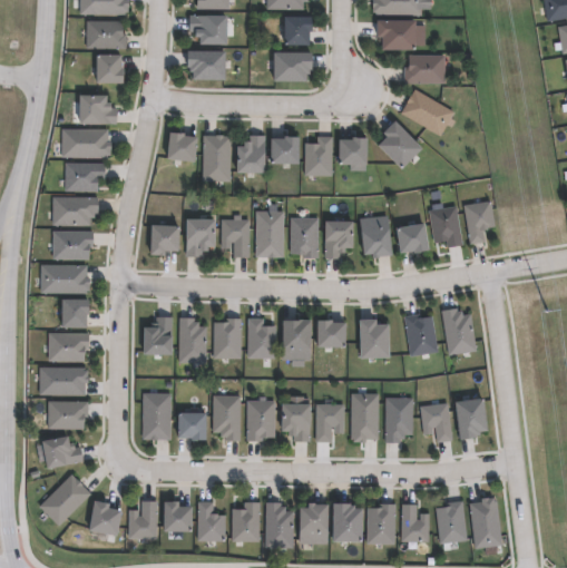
[(127,13),(81,13),(81,0),(129,0),(129,5),(129,11),(127,13)]
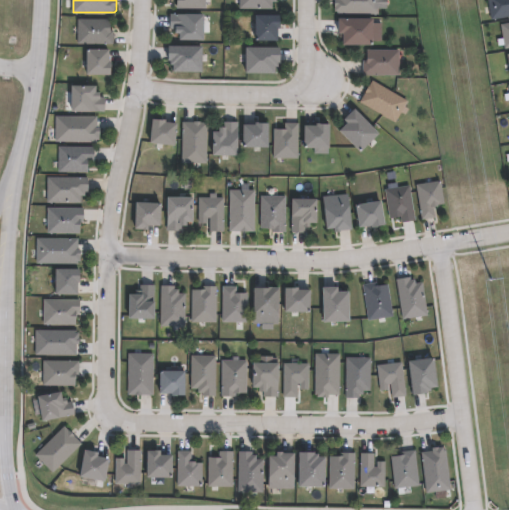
[(206,0),(206,8),(177,8),(176,0),(206,0)]
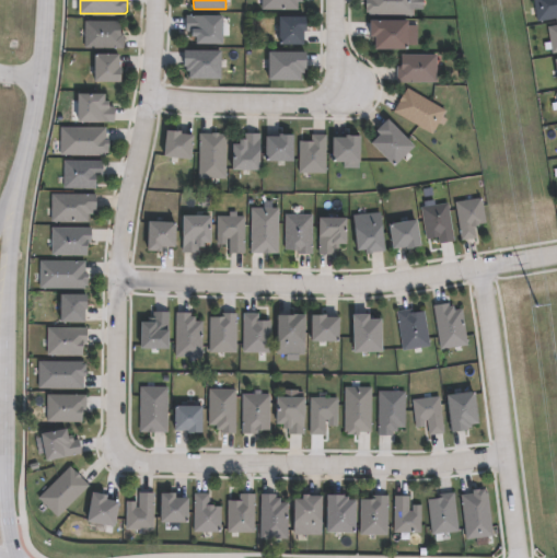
[(299,9),(264,9),(264,0),(303,0),(303,1),(299,2),(299,9)]
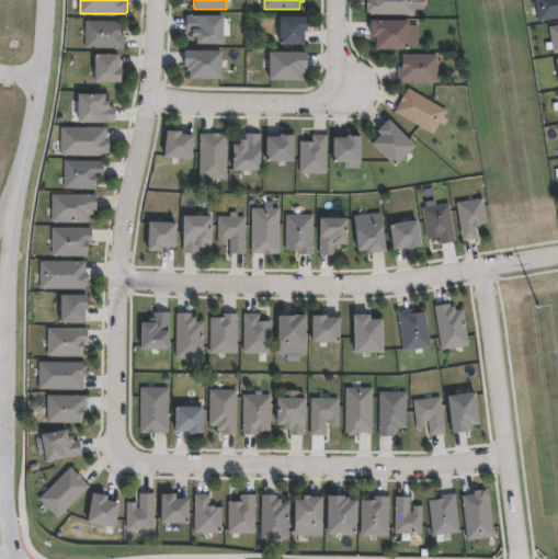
[(416,14),(368,14),(367,4),(368,0),(414,0),(416,6),(416,14)]
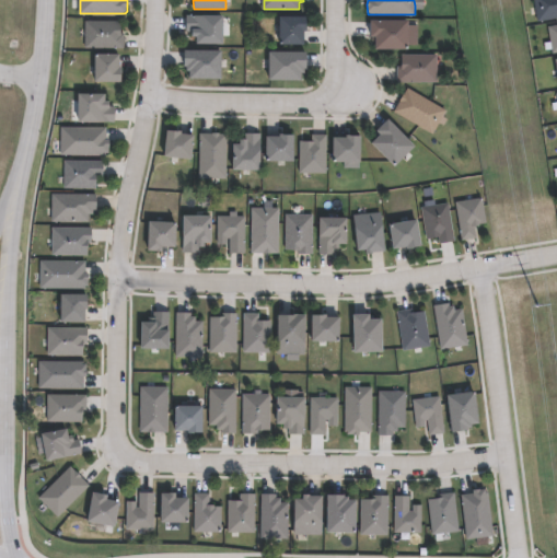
[(556,18),(540,21),(535,0),(556,0),(556,18)]
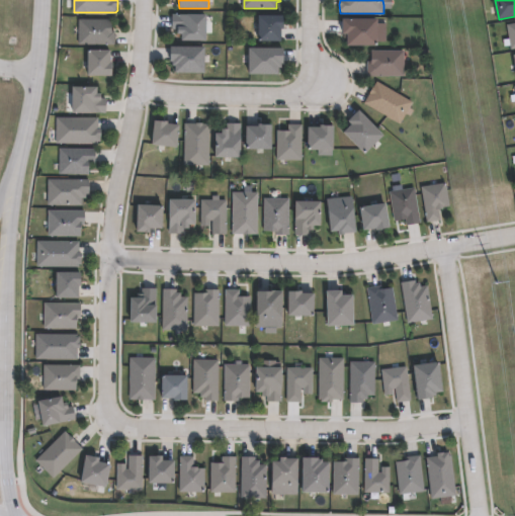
[(206,15),(205,29),(205,40),(181,39),(181,33),(177,33),(177,27),(173,27),(173,14),(206,15)]
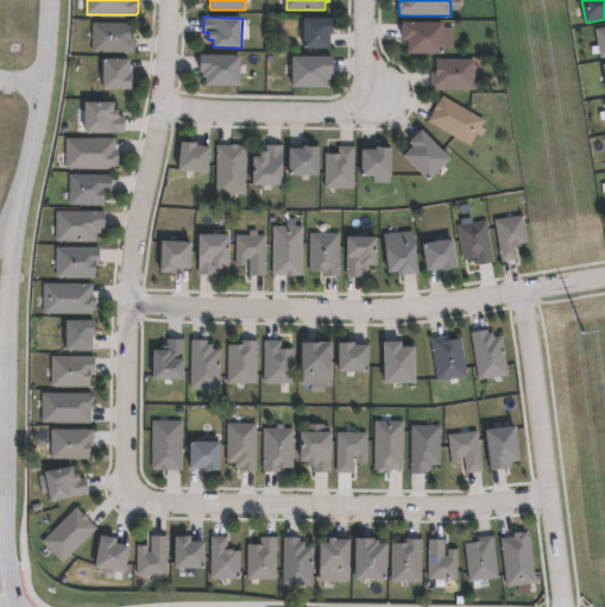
[(329,32),(329,48),(304,47),(304,18),(332,18),(333,32),(329,32)]
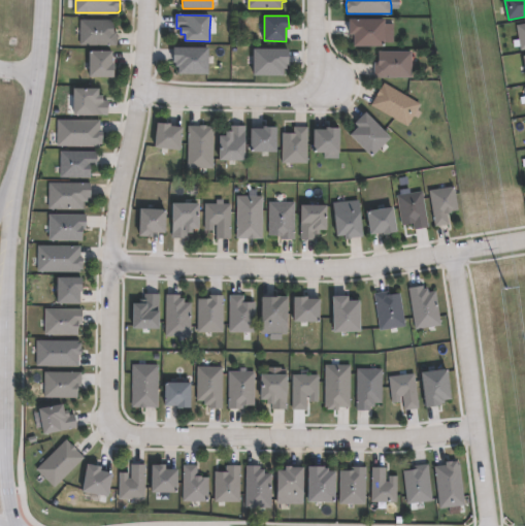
[(113,20),(116,32),(118,32),(119,44),(81,45),(81,20),(113,20)]
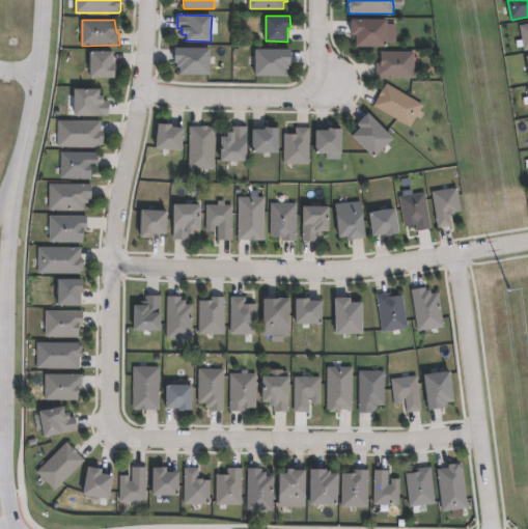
[(387,20),(387,23),(397,23),(397,40),(387,43),(387,45),(356,46),(356,34),(351,34),(351,20),(387,20)]
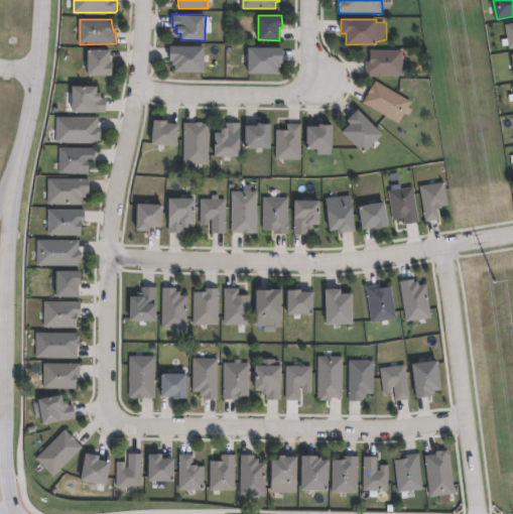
[(204,72),(173,72),(174,67),(172,66),(169,61),(168,54),(169,46),(205,46),(204,72)]
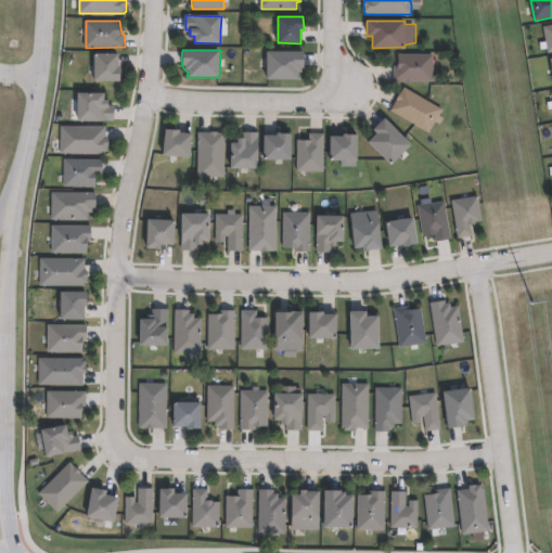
[(297,78),(266,78),(267,52),(303,53),(304,60),(303,68),(300,73),(298,74),(297,78)]
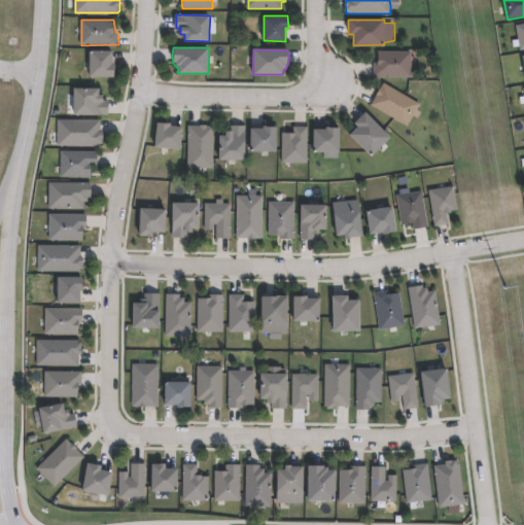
[(412,51),(411,77),(376,76),(375,63),(377,61),(379,50),(412,51)]
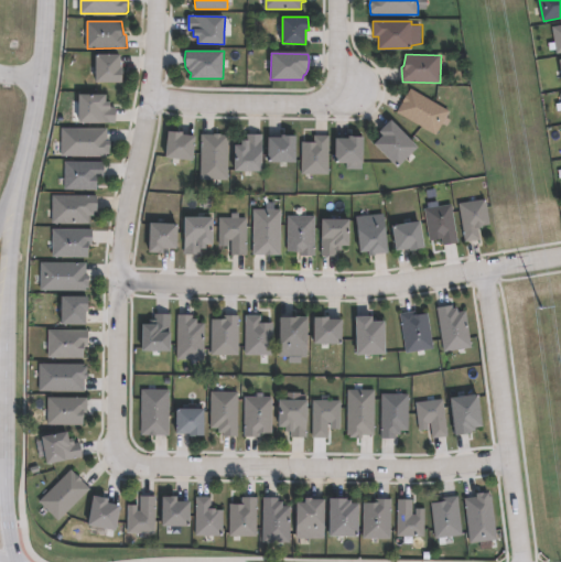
[(119,55),(119,67),(121,67),(121,82),(95,82),(96,55),(119,55)]
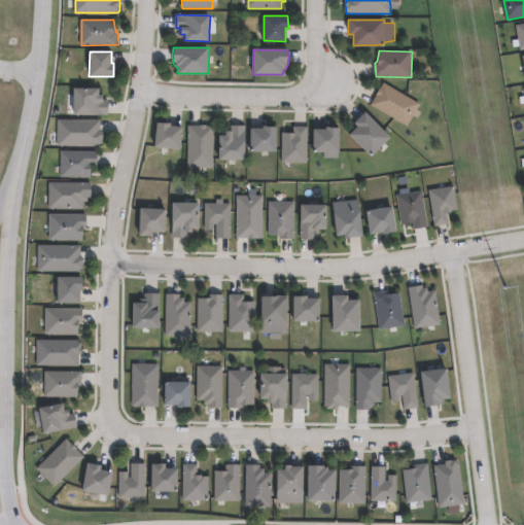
[(420,104),(409,125),(373,105),(379,92),(385,82),(420,104)]
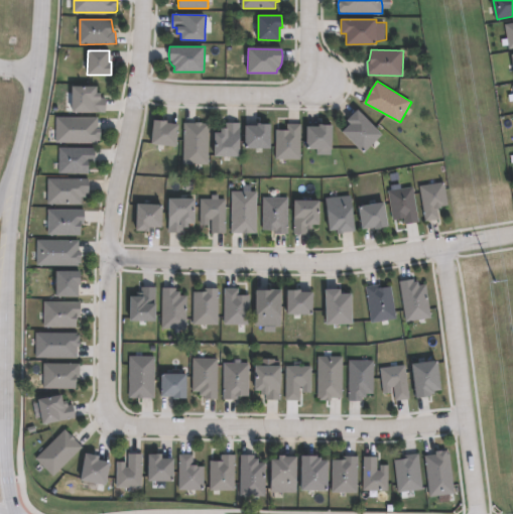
[(102,94),(102,98),(106,98),(106,111),(72,112),(73,87),(96,87),(95,94),(102,94)]
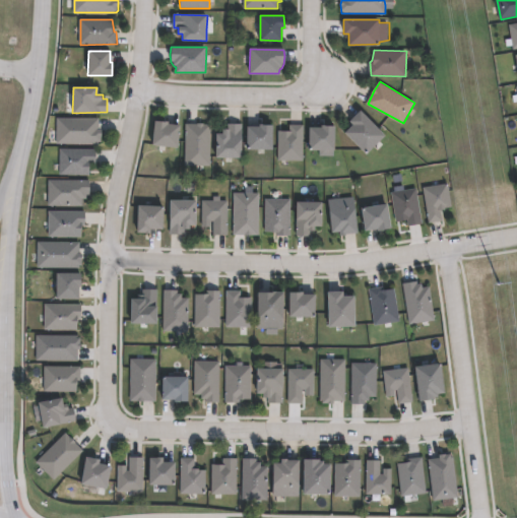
[(385,135),(366,153),(345,133),(352,124),(349,121),(361,111),(385,135)]
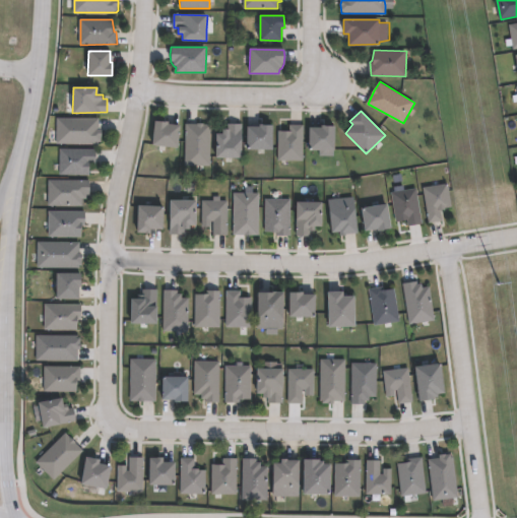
[(99,143),(58,142),(58,118),(99,118),(100,129),(102,130),(102,140),(99,143)]
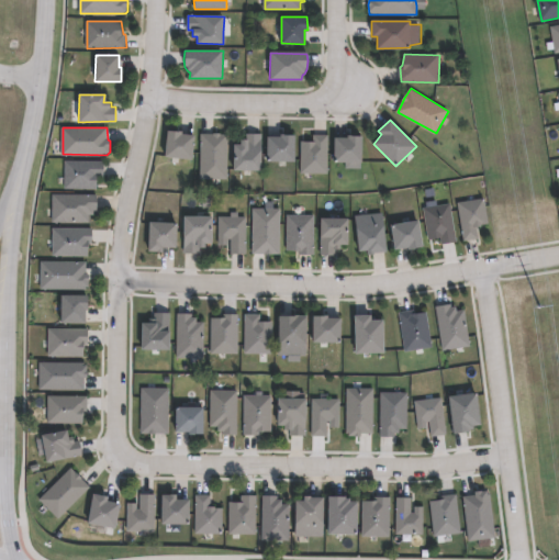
[(194,136),(191,160),(165,156),(165,150),(167,132),(181,132),(181,134),(194,136)]
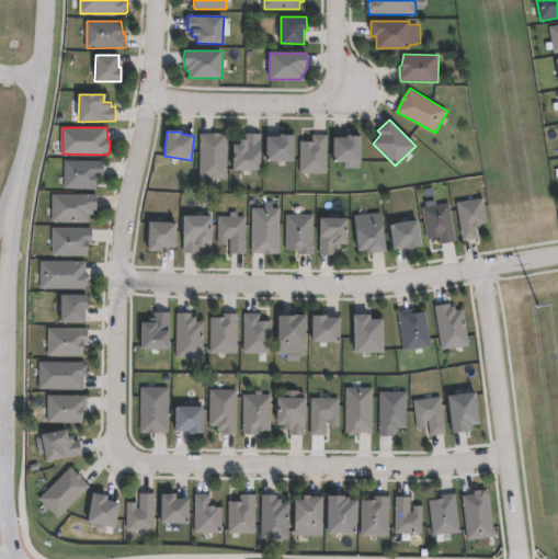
[(260,170),(234,170),(234,145),(239,144),(239,139),(248,139),(248,133),(261,133),(260,170)]
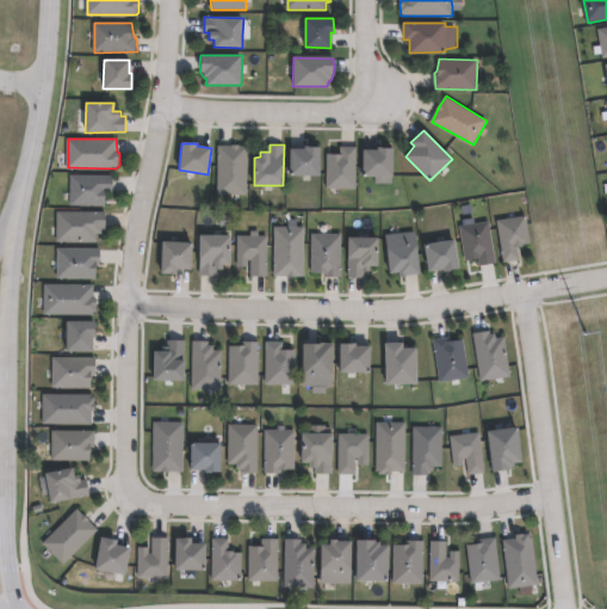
[(247,194),(218,194),(218,146),(247,146),(247,194)]
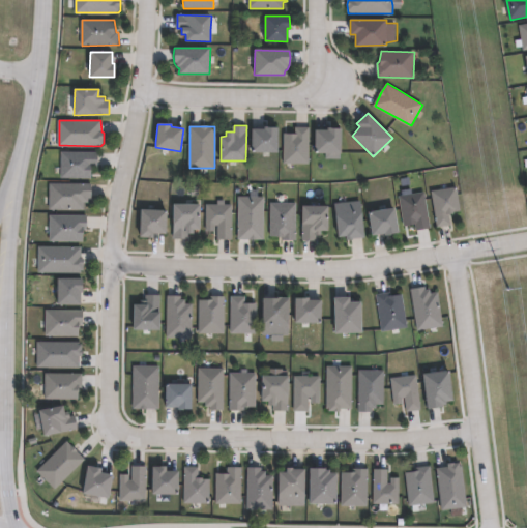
[(277,151),(252,152),(252,148),(252,129),(264,128),(264,127),(279,127),(277,151)]
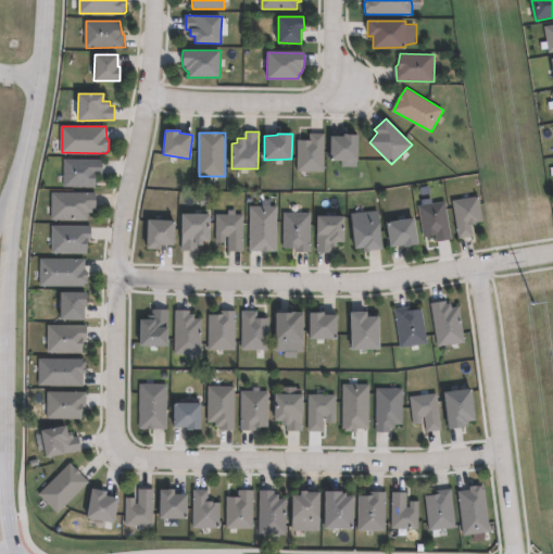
[(325,134),(325,171),(299,170),(298,140),(311,139),(311,134),(325,134)]
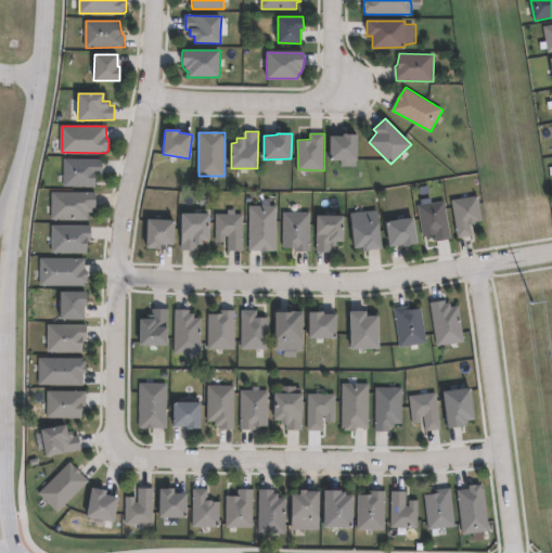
[(357,161),(331,161),(331,137),(344,137),(345,133),(358,134),(357,161)]
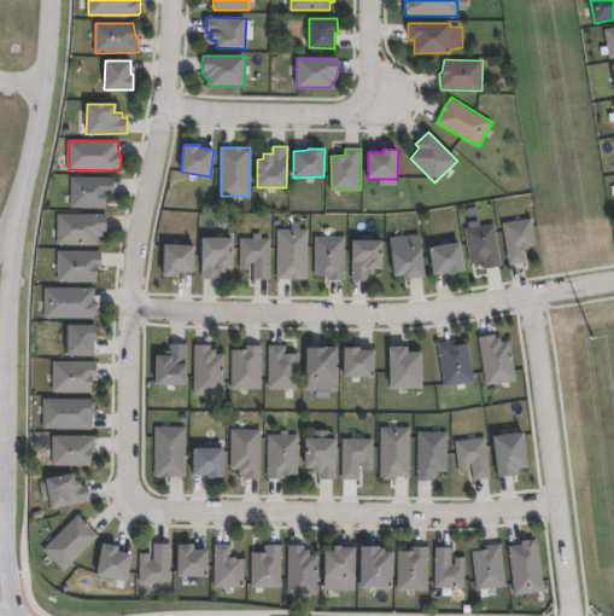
[(107,193),(106,208),(72,207),(72,178),(115,178),(115,193),(107,193)]
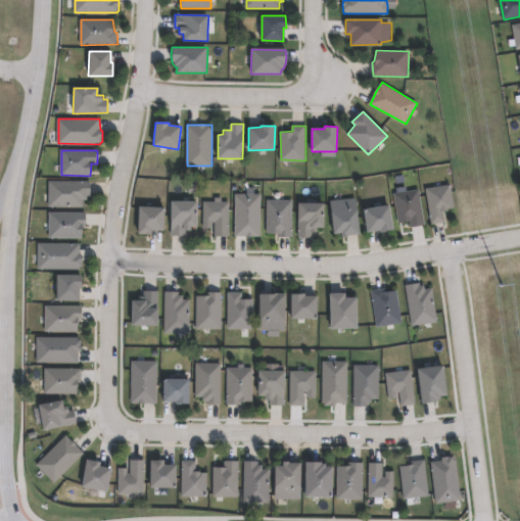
[(83,206),(49,206),(50,182),(91,182),(91,194),(87,194),(86,200),(83,201),(83,206)]
